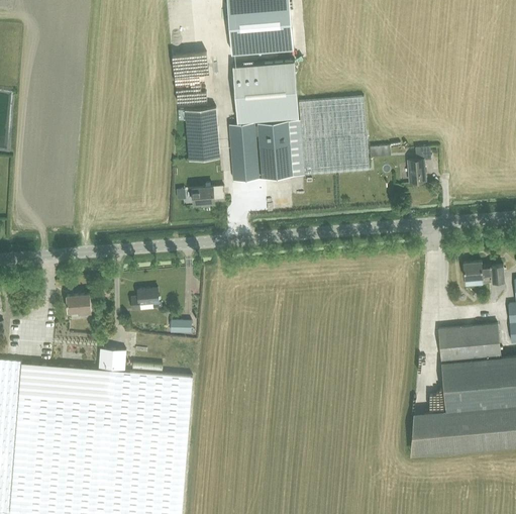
[(226,0),(231,55),(293,49),(288,0),(226,0)]
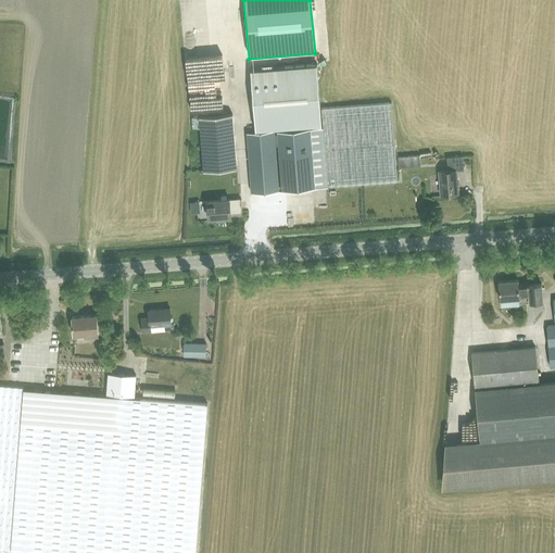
[(320,128),(315,67),(250,73),(255,134),(311,128),(312,132),(320,132),(320,128)]
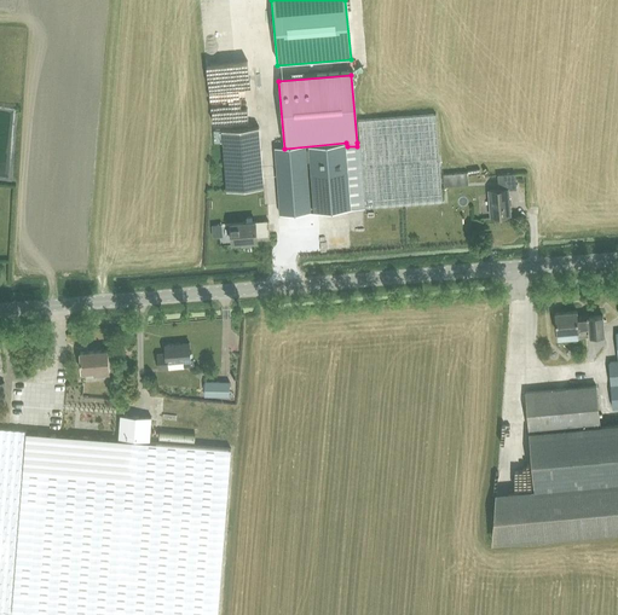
[(224,92),(207,93),(207,104),(225,104),(224,92)]
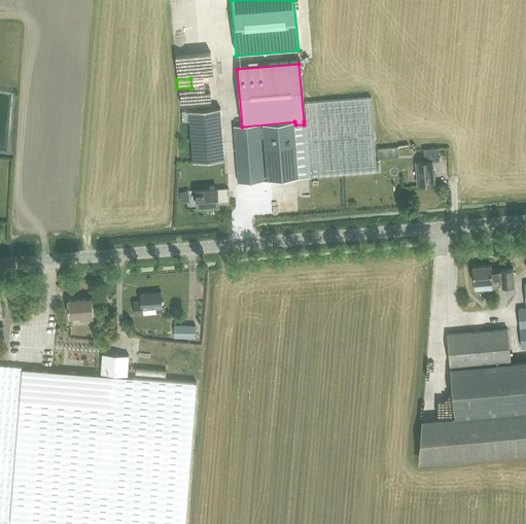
[(310,179),(310,180),(376,175),(370,101),(304,106),(306,125),(310,179)]
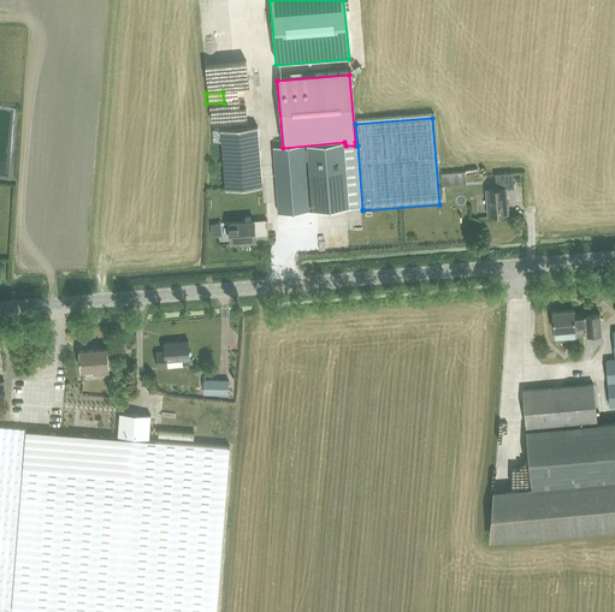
[(220,132),(224,194),(260,190),(255,130),(220,132)]
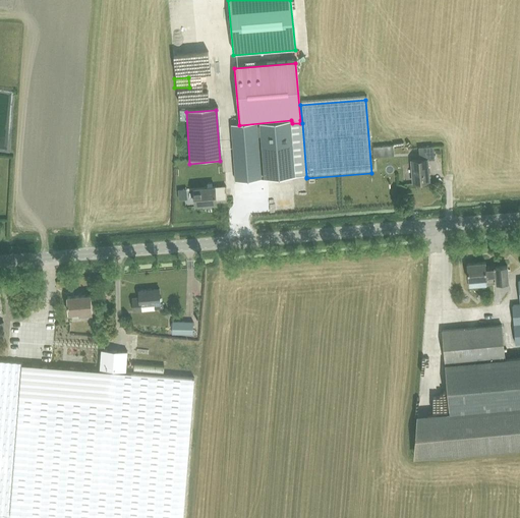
[(306,177),(302,123),(300,123),(292,123),(260,126),(260,128),(256,129),(257,139),(261,138),(264,181),(306,177)]
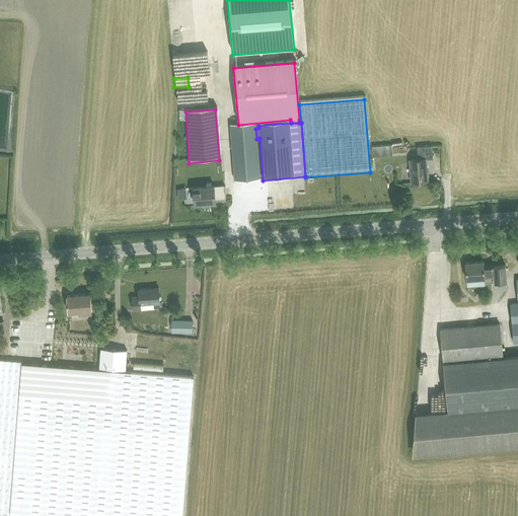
[(260,180),(256,139),(255,129),(255,126),(230,128),(234,182),(260,180)]
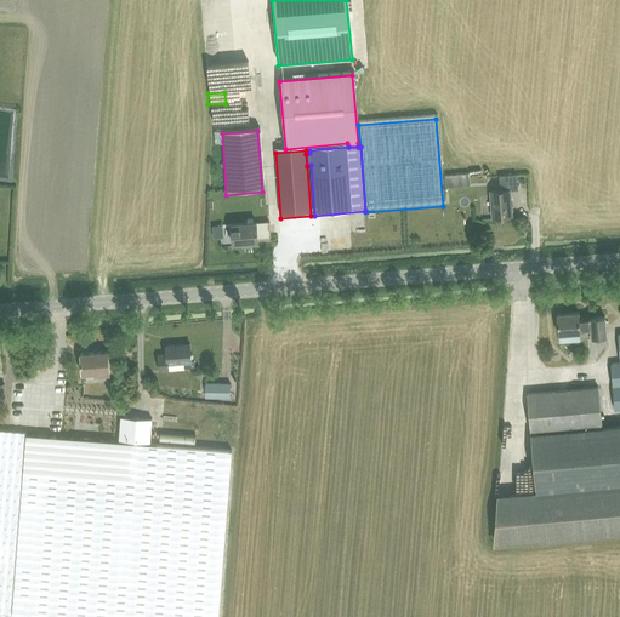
[(490,195),(493,221),(512,218),(510,193),(517,193),(516,177),(499,180),(500,194),(490,195)]
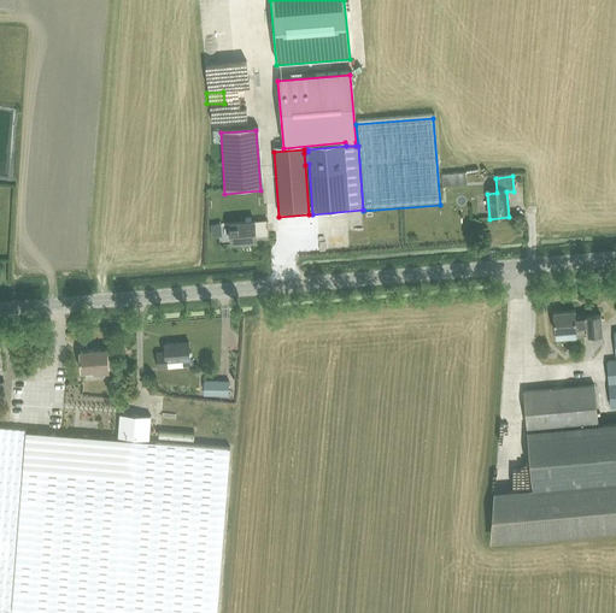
[(265,224),(253,225),(250,225),(250,220),(244,220),(244,225),(228,227),(228,228),(229,246),(254,245),(254,239),(267,237),(265,224)]
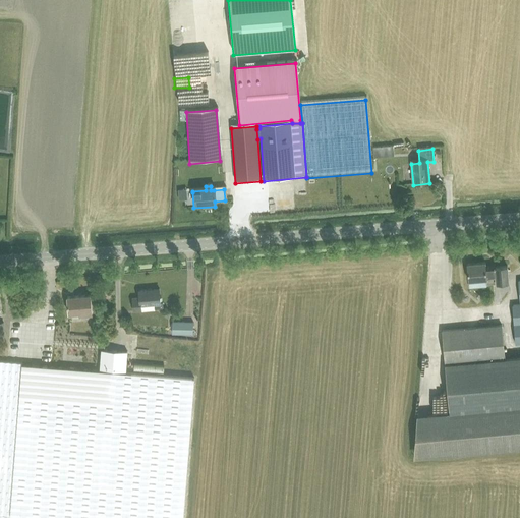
[(484,266),(466,267),(468,290),(486,289),(486,287),(496,286),(508,285),(506,269),(494,270),(485,271),(484,266)]
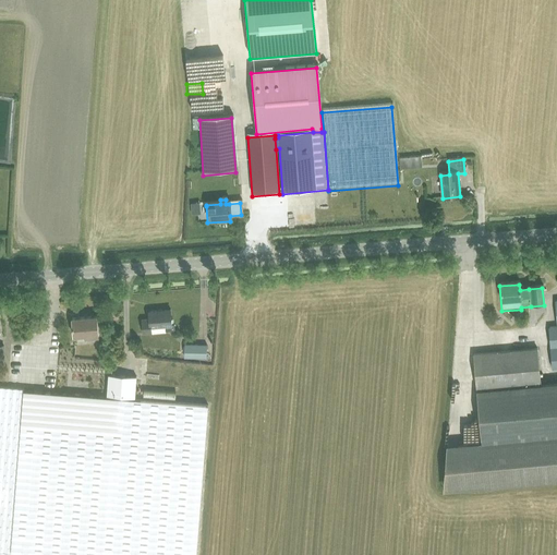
[(546,330),(549,372),(556,371),(556,302),(554,303),(555,329),(546,330)]
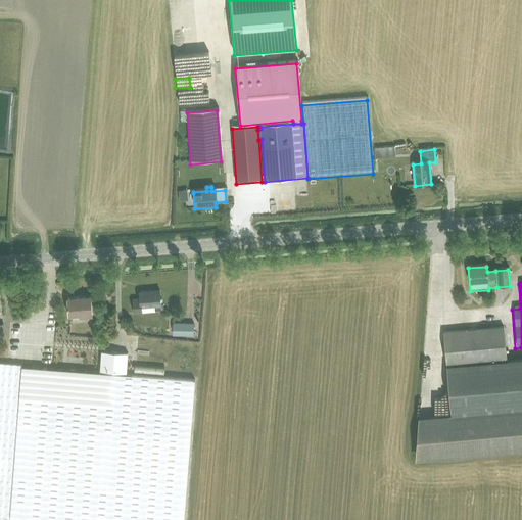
[(133,315),(135,315),(141,314),(140,309),(154,308),(154,313),(162,313),(162,306),(160,306),(159,293),(139,294),(139,301),(132,302),(133,315)]
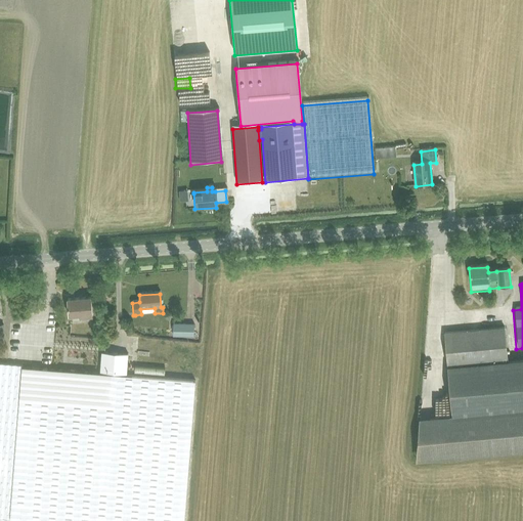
[(80,317),(80,320),(92,319),(90,300),(68,302),(69,318),(80,317)]
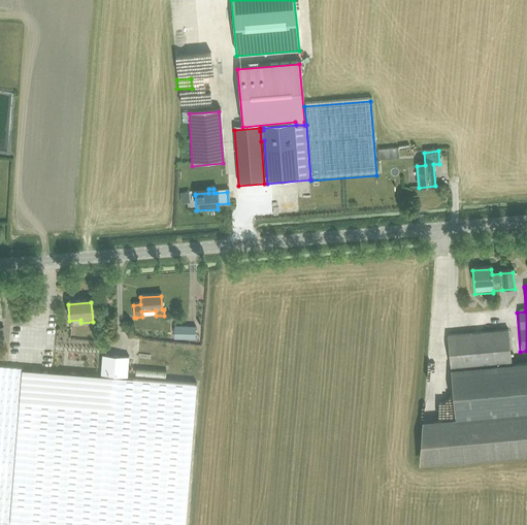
[(195,329),(174,328),(173,340),(195,341),(195,329)]
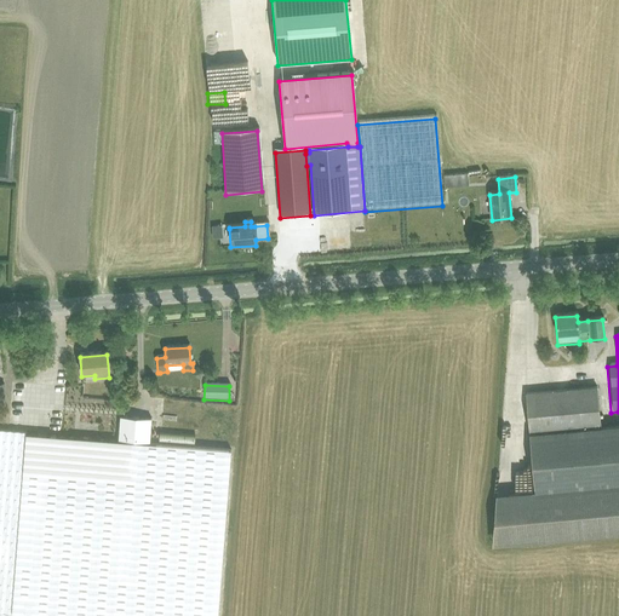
[(496,499),(492,547),(618,535),(618,429),(613,430),(612,424),(599,425),(595,391),(526,397),(534,494),(496,498),(496,499)]
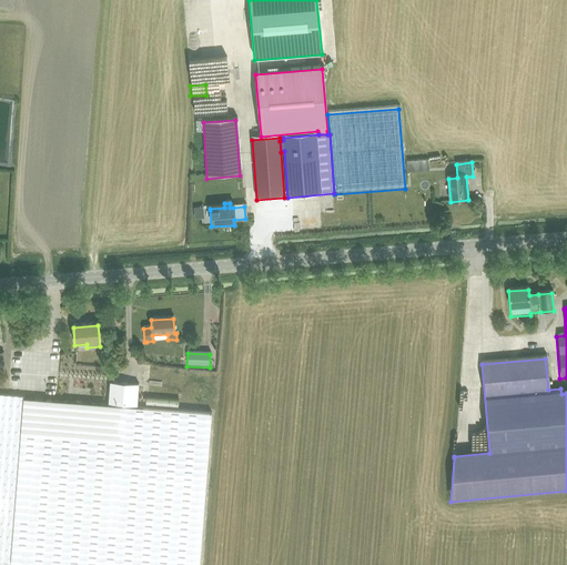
[(140,369),(140,384),(148,385),(149,369),(140,369)]
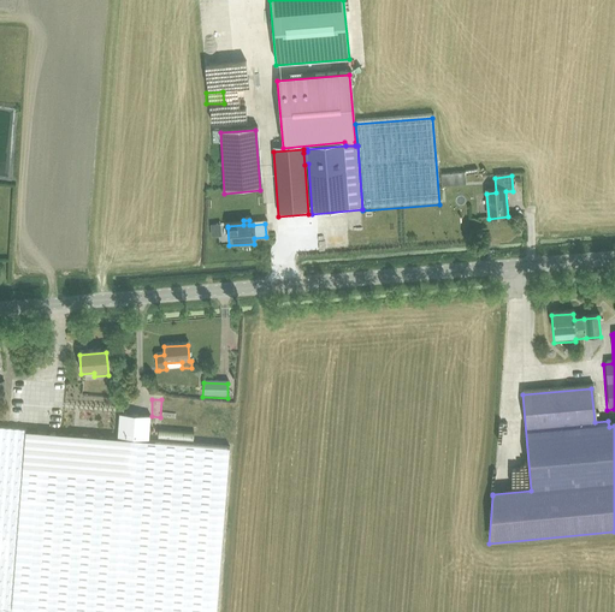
[(148,441),(148,440),(149,419),(119,416),(118,434),(117,439),(132,440),(141,441),(148,441)]
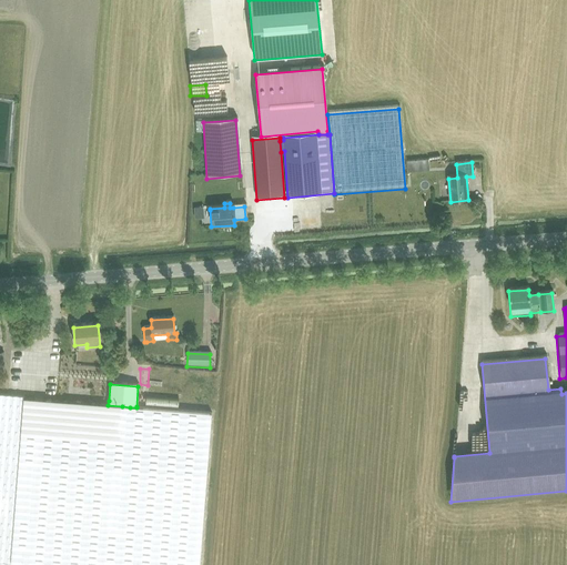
[(181,413),(130,409),(130,407),(122,406),(122,409),(95,406),(23,401),(23,399),(0,396),(0,564),(199,564),(205,481),(211,415),(181,413)]
